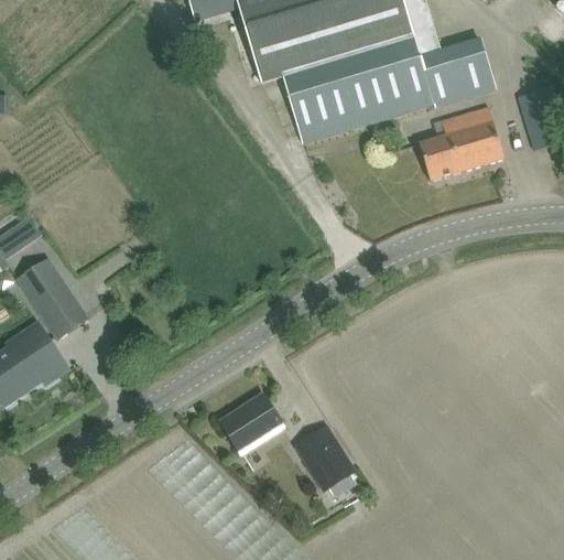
[(440,46),(426,0),(186,0),(193,19),(235,7),(259,82),(280,74),(303,141),(496,87),(480,38),(440,46)]
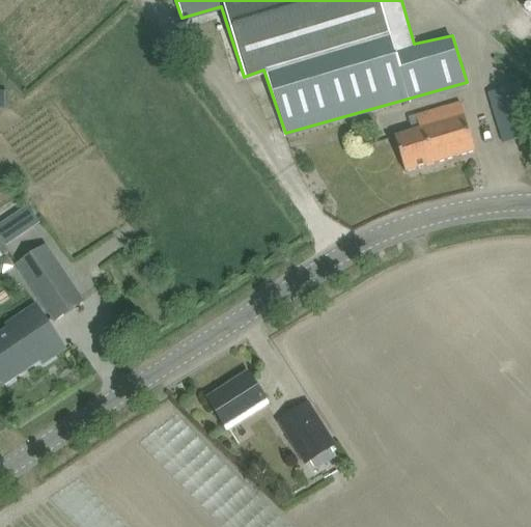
[(487,90),(503,140),(530,132),(530,115),(521,81),(487,90)]
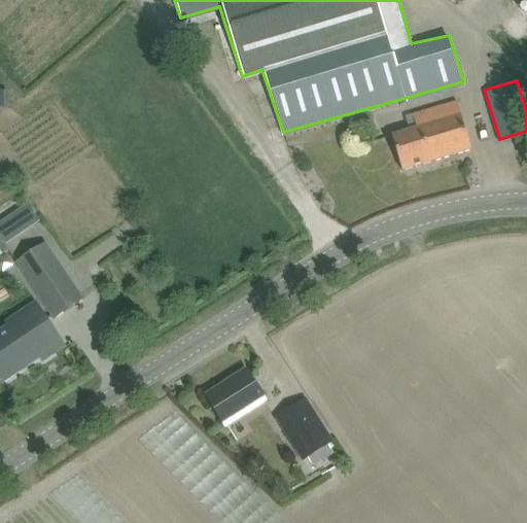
[(457,100),(414,112),(405,115),(409,129),(392,133),(403,168),(471,147),(457,100)]
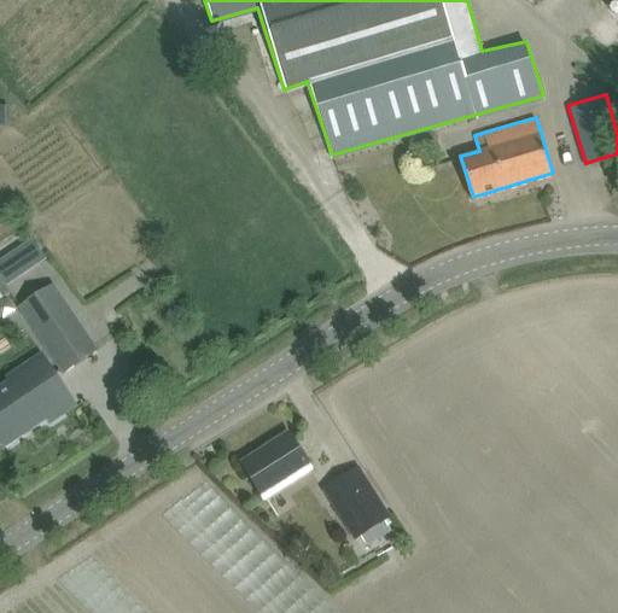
[(0,295),(10,289),(6,284),(47,257),(34,235),(0,257),(0,295)]
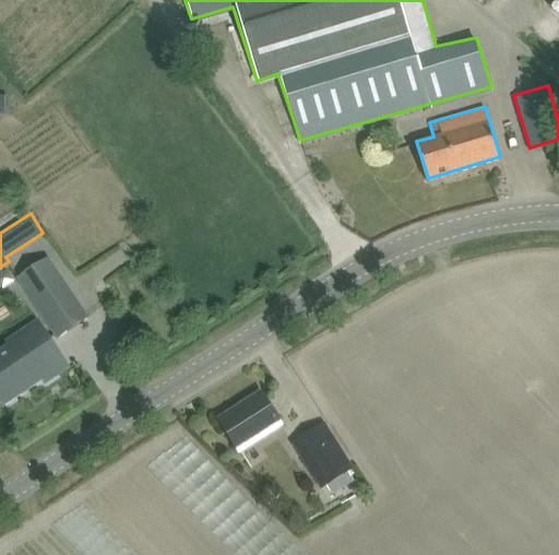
[(48,257),(47,255),(18,274),(20,276),(58,334),(87,315),(75,297),(48,257)]
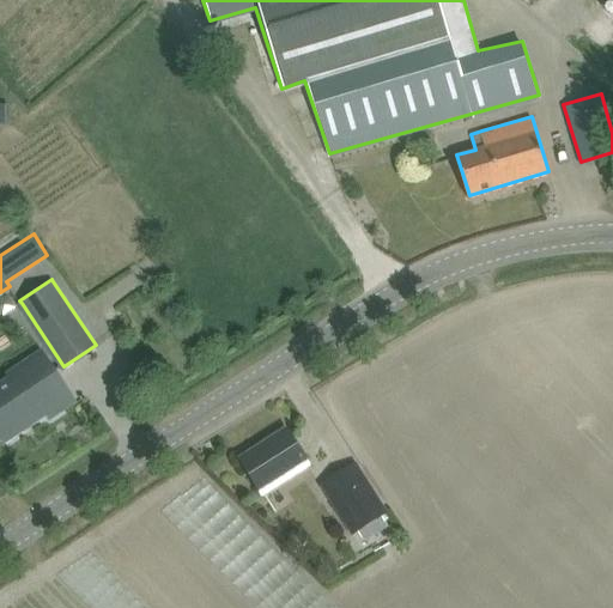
[(74,400),(47,358),(42,350),(8,372),(11,376),(0,383),(0,433),(5,441),(48,413),(50,417),(74,400)]
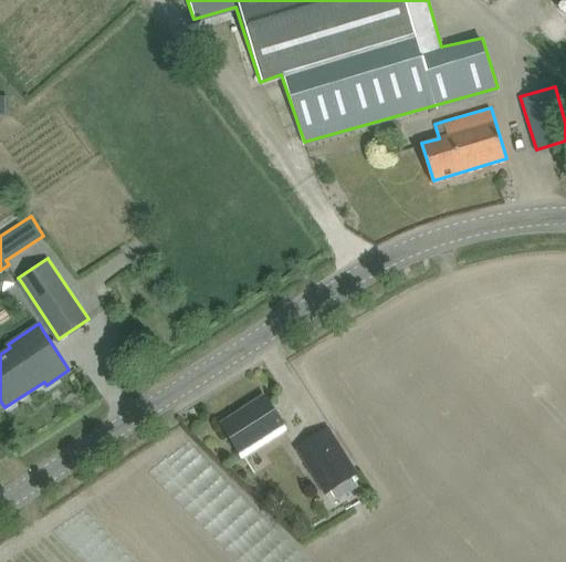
[(223,426),(243,456),(285,428),(264,395),(248,405),(250,408),(223,426)]
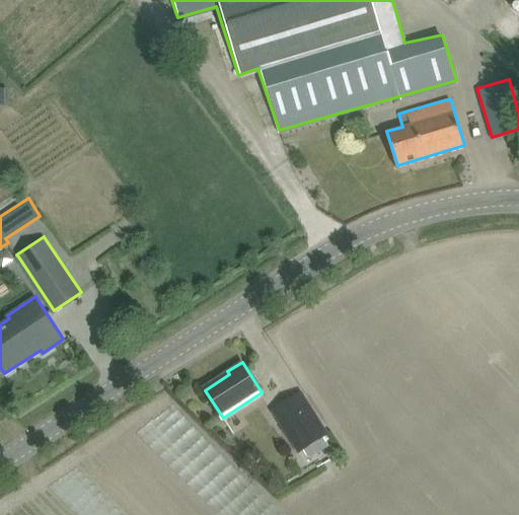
[(298,451),(327,433),(302,391),(273,410),(298,451)]
